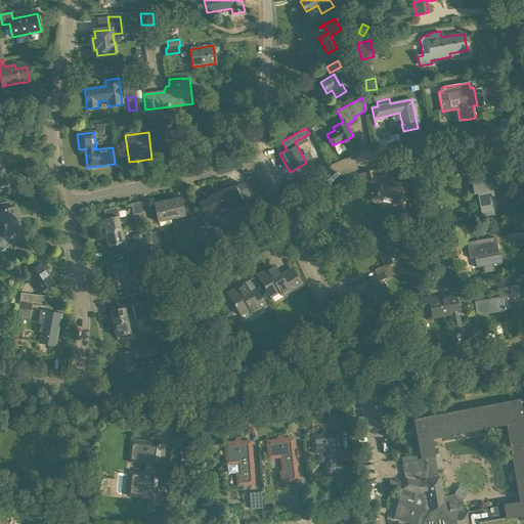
[(157,144),(158,159),(165,158),(163,143),(157,144)]
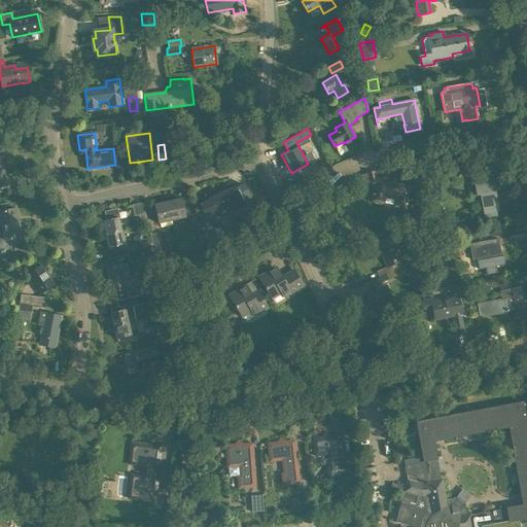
[(374,196),(373,201),(382,203),(384,196),(396,199),(394,206),(405,208),(409,186),(384,181),(384,179),(376,178),(375,172),(367,174),(371,186),(375,187),(374,194),(373,194),(373,195),(374,196)]
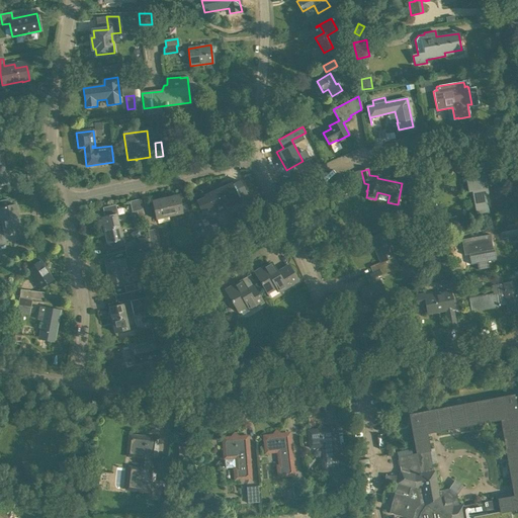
[(473,204),(475,210),(476,210),(477,213),(488,211),(484,188),(488,188),(487,186),(487,185),(484,171),(465,175),(468,191),(471,191),(475,204),(473,204)]
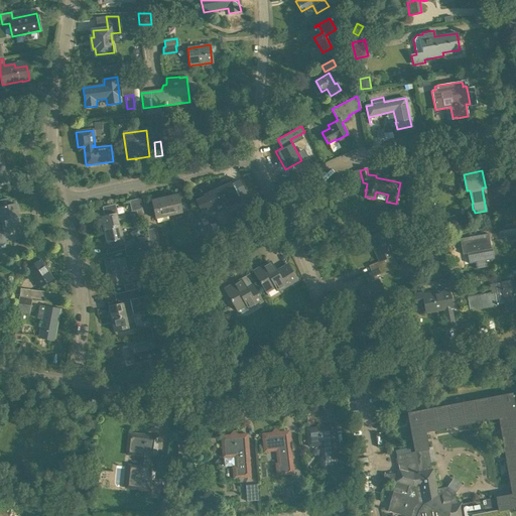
[(239,180),(231,184),(230,182),(217,188),(227,210),(240,204),(237,197),(245,194),(239,180)]
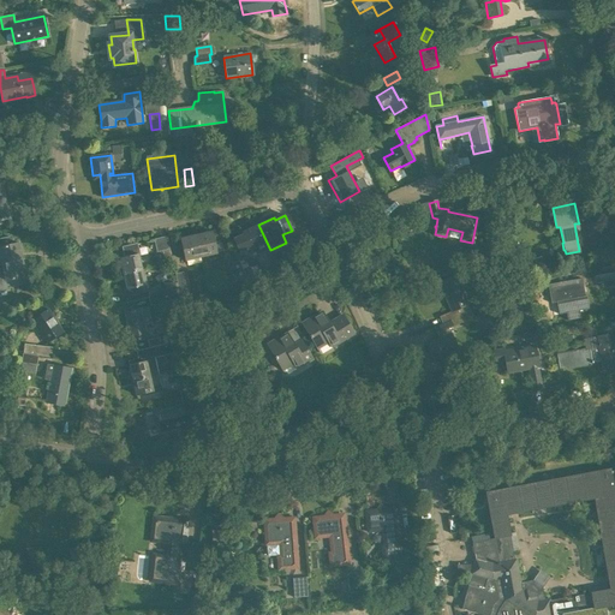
[(270,250),(258,225),(243,232),(244,234),(234,239),(242,254),(251,249),(255,257),(270,250)]
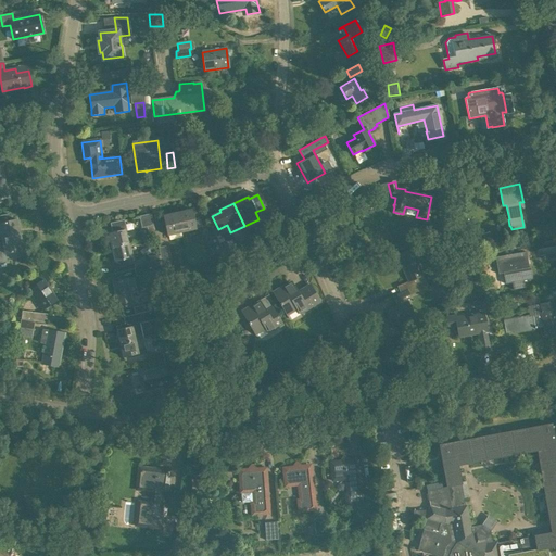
[(191,210),(177,212),(181,232),(196,229),(196,228),(193,222),(191,210)]
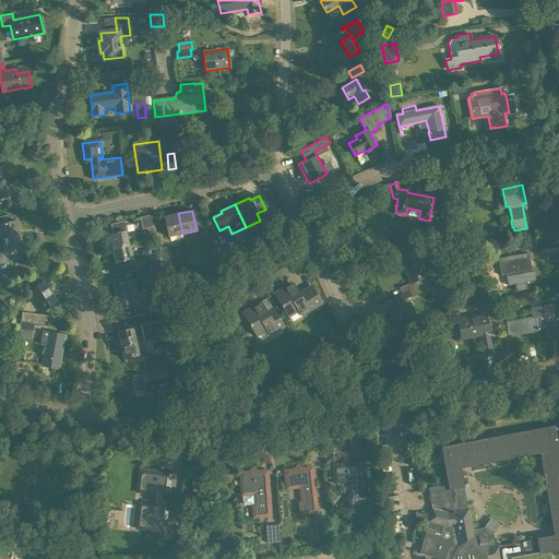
[(283,217),(280,211),(273,214),(276,219),(283,217)]
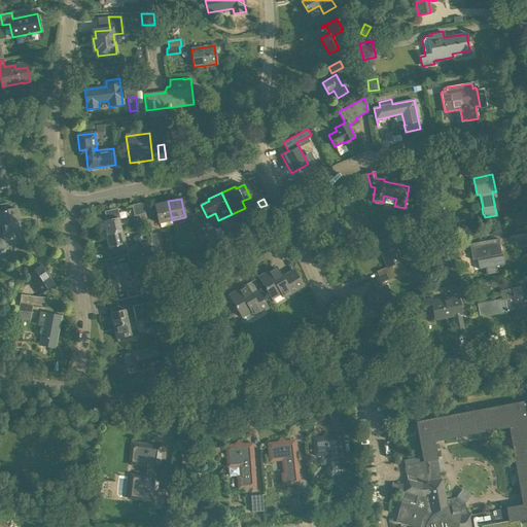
[(133,203),(135,214),(146,212),(143,201),(133,203)]
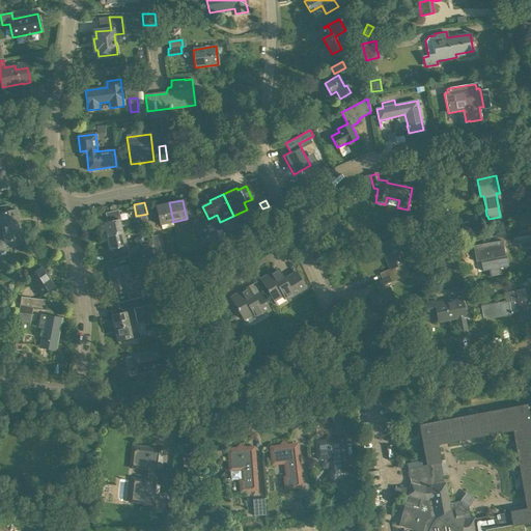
[(173,222),(169,202),(156,205),(160,225),(173,222)]
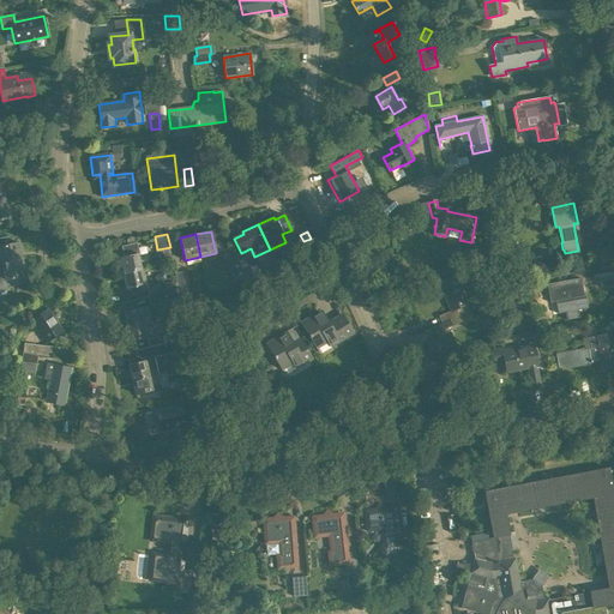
[(0,264),(23,259),(18,242),(11,245),(10,236),(0,238),(0,256),(1,264),(0,264)]
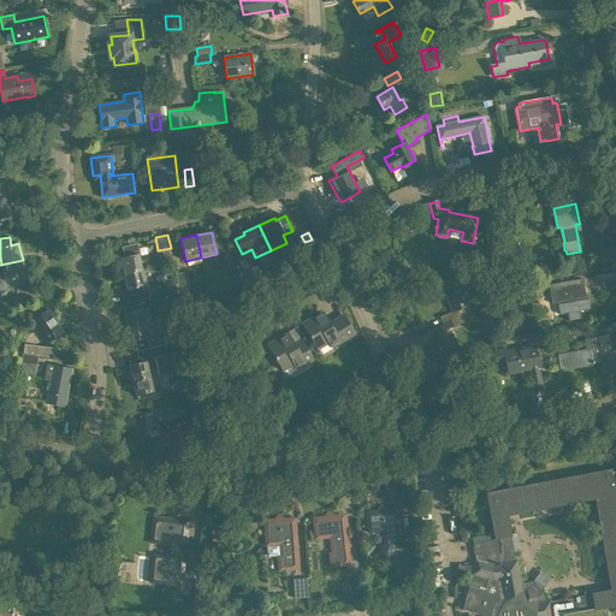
[(142,270),(138,255),(136,244),(123,248),(125,258),(119,259),(123,274),(142,270)]
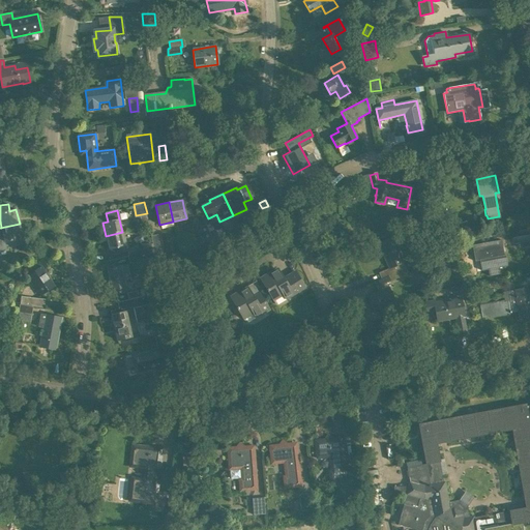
[(149,226),(146,214),(140,215),(143,228),(149,226)]
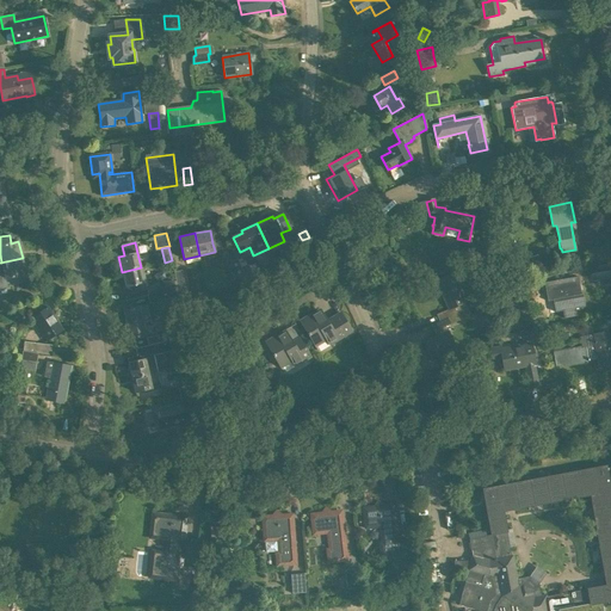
[(242,257),(240,258),(242,263),(239,264),(244,273),(258,266),(255,261),(242,257)]
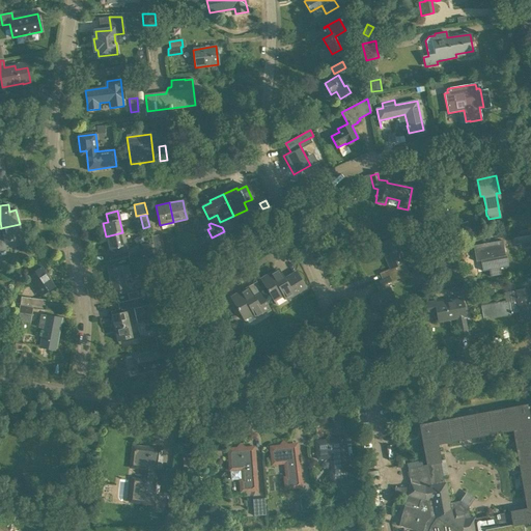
[(20,224),(0,228),(1,228),(4,238),(0,239),(0,251),(11,249),(10,248),(26,244),(24,236),(23,236),(20,224)]
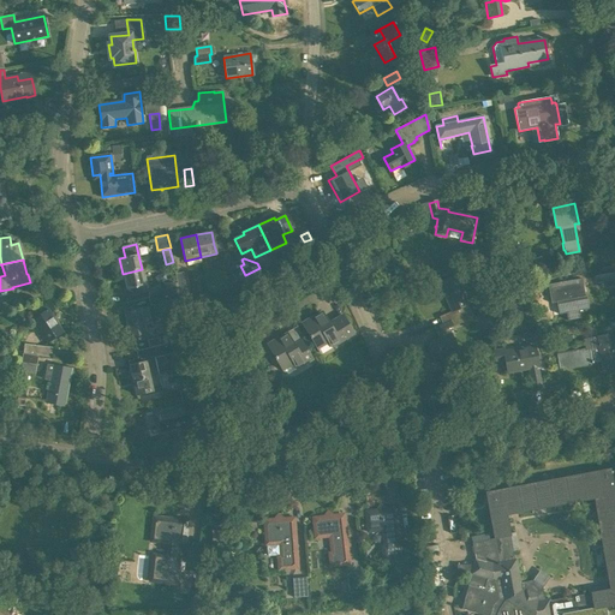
[(145,276),(144,276),(142,269),(123,274),(124,279),(126,288),(135,287),(136,293),(147,290),(148,290),(145,280),(145,276)]
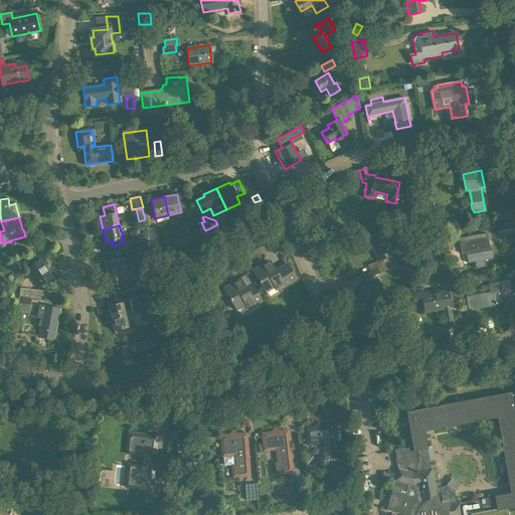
[(147,229),(148,236),(147,236),(148,243),(149,249),(158,247),(154,233),(153,228),(147,229)]
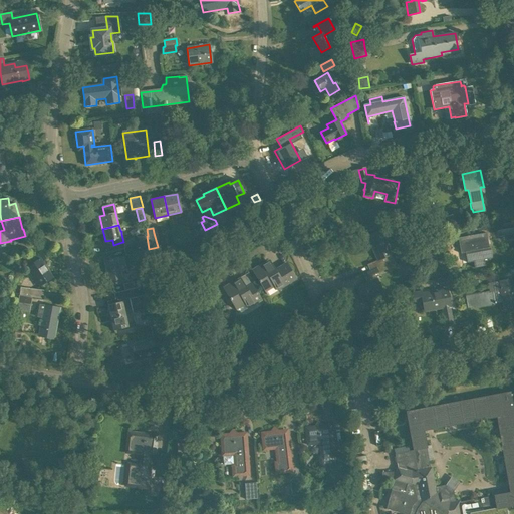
[(367,265),(369,270),(383,264),(386,269),(396,265),(392,258),(384,242),(384,241),(379,230),(366,236),(371,247),(372,247),(377,260),(367,265)]
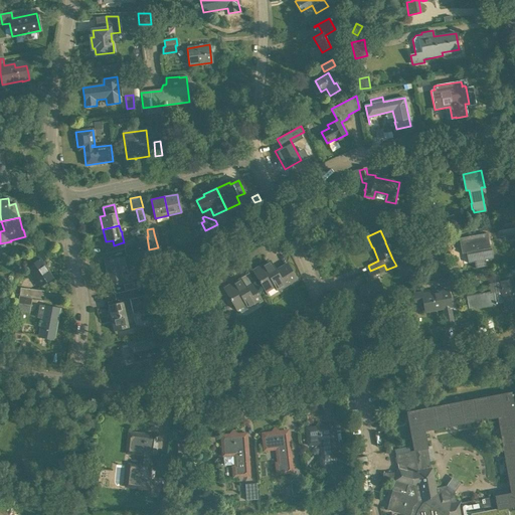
[(459,253),(461,265),(474,262),(475,269),(486,267),(485,260),(493,259),(491,247),(490,247),(487,233),(459,238),(461,253),(459,253)]
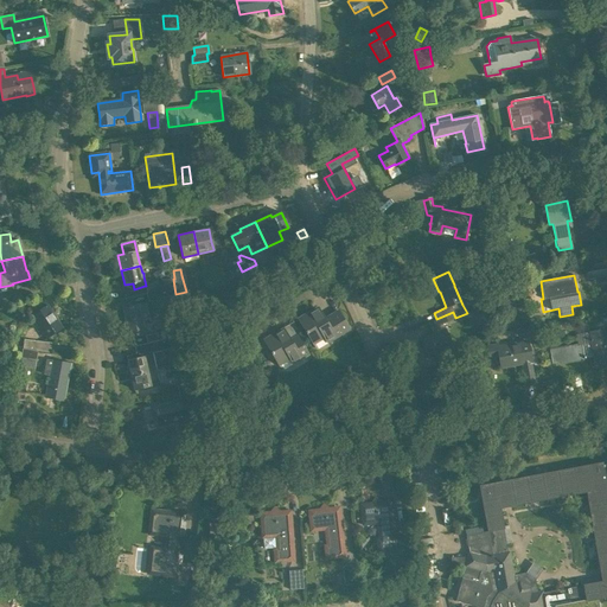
[(174,287),(173,279),(161,279),(161,282),(148,285),(151,292),(147,292),(147,293),(174,287)]
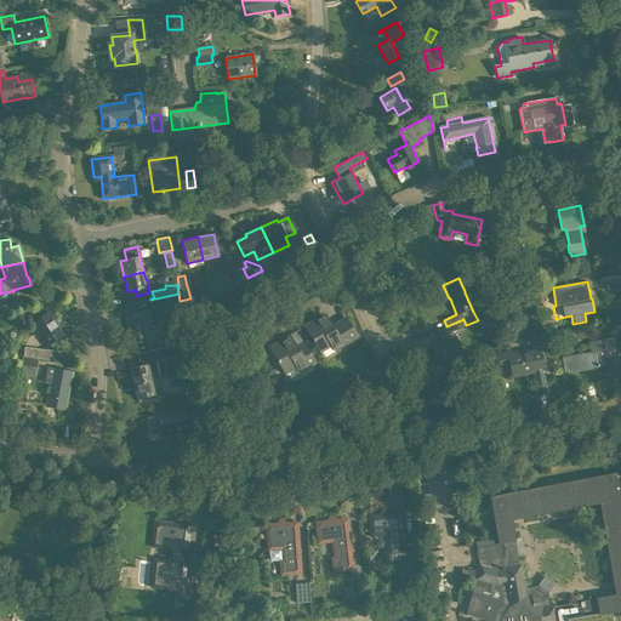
[(152,307),(180,301),(178,294),(151,300),(152,307)]
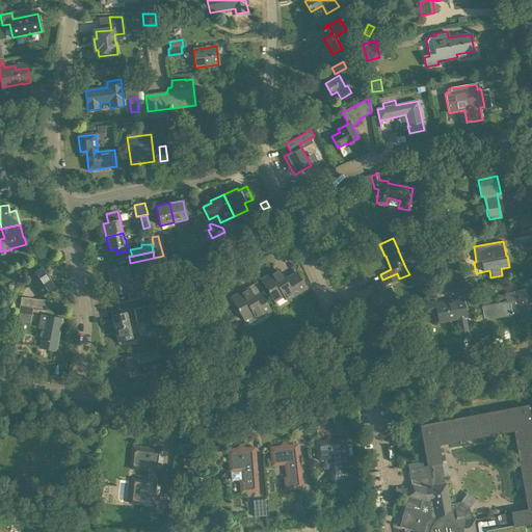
[(131,277),(129,265),(108,270),(110,283),(131,277)]
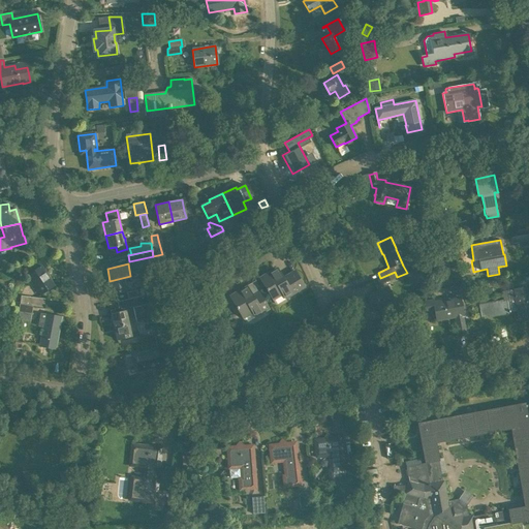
[(41,267),(41,266),(28,275),(41,294),(55,285),(49,277),(50,276),(50,275),(48,277),(41,267)]
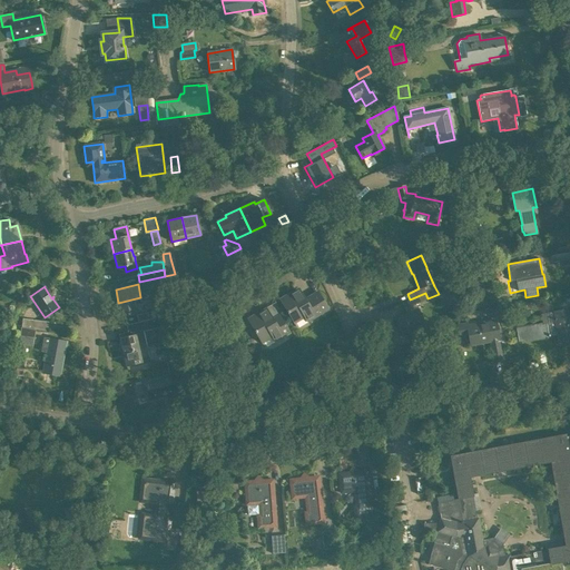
[(287,311),(286,312),(287,313),(288,313),(297,327),(295,323),(305,316),(307,322),(330,308),(318,291),(305,300),(298,290),(292,294),(291,293),(279,300),(287,311)]
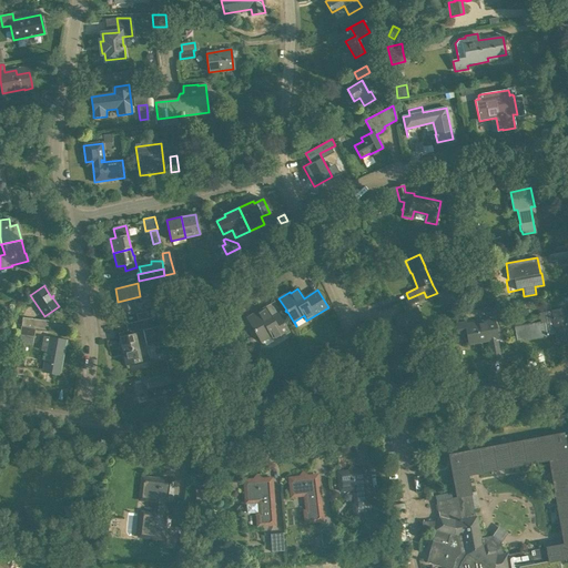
[(170,300),(168,291),(160,292),(162,301),(170,300)]
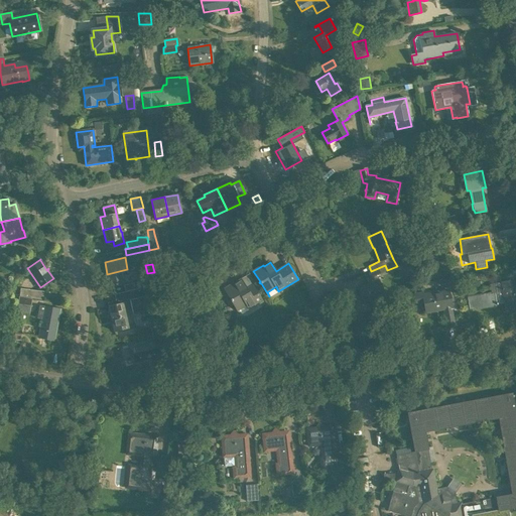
[(385,265),(371,271),(364,274),(368,284),(358,289),(364,302),(384,293),(376,275),(387,270),(385,265)]
